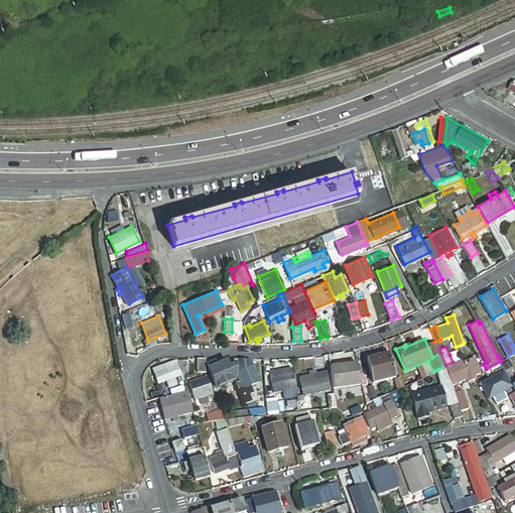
[(394,376),(388,351),(367,357),(374,381),(394,376)]
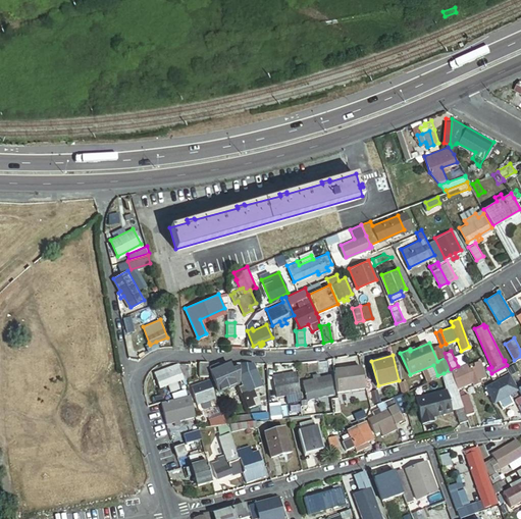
[(455,359),(458,366),(462,365),(463,364),(460,357),(455,359)]
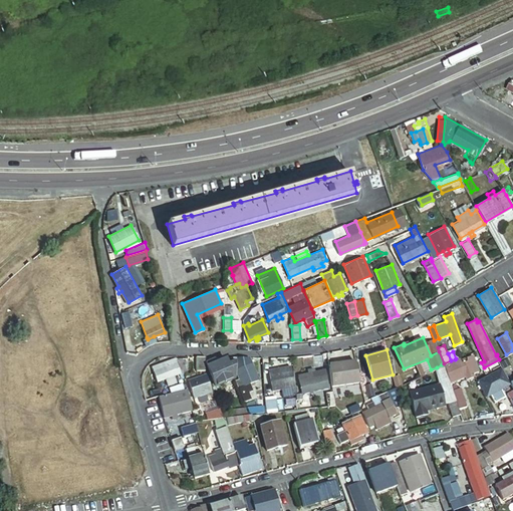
[(455,359),(451,360),(444,363),(448,376),(449,379),(464,373),(466,378),(473,375),(472,371),(478,369),(472,354),(466,357),(467,359),(457,363),(455,359)]
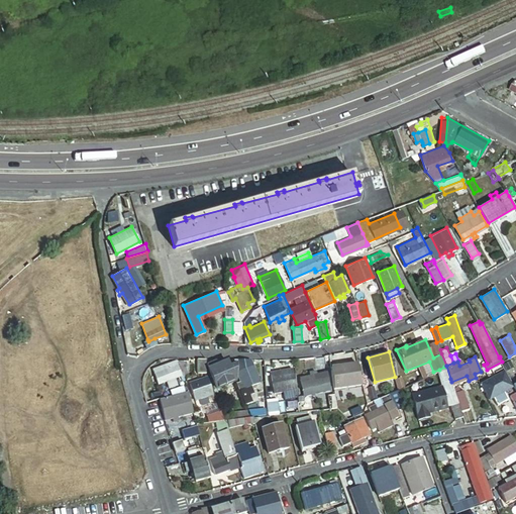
[(205,357),(197,357),(197,371),(205,371),(205,357)]
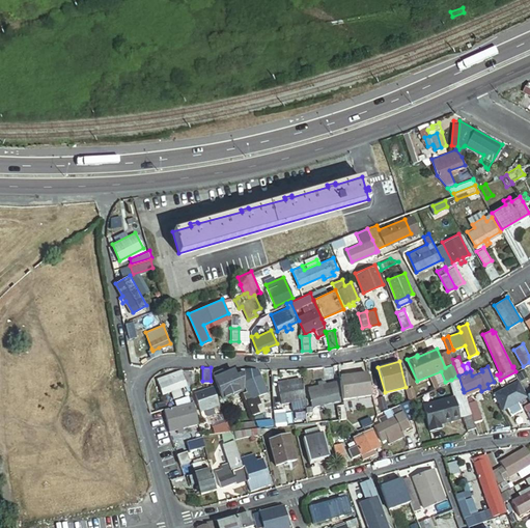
[(222,396),(243,388),(243,378),(243,368),(231,370),(223,373),(221,369),(213,372),(222,396)]
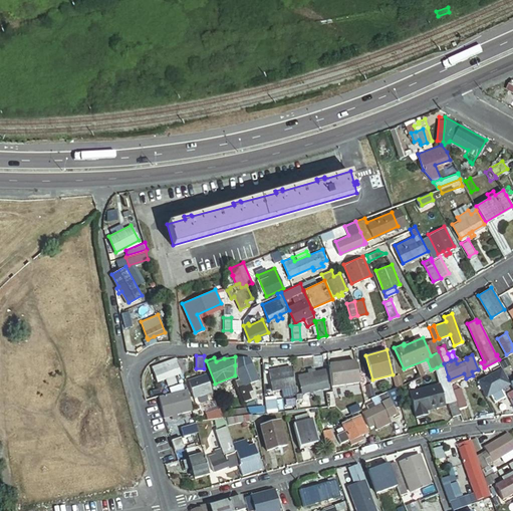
[(258,378),(249,356),(235,356),(235,365),(243,385),(250,381),(258,378)]
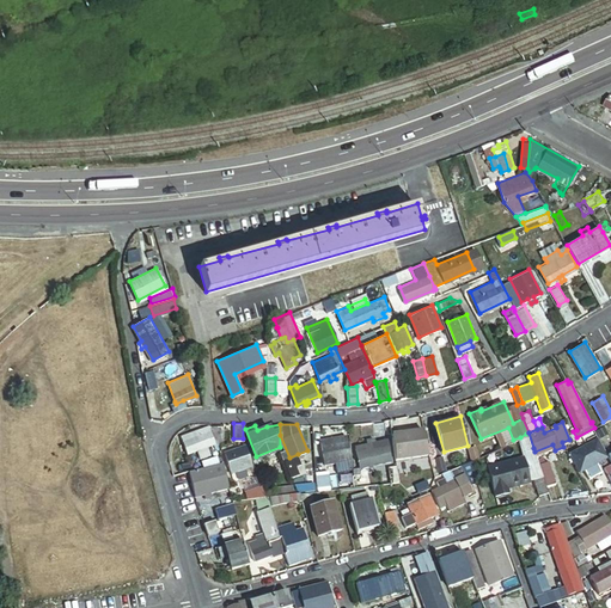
[(208,444),(222,440),(222,425),(208,425),(181,435),(187,452),(197,448),(200,458),(212,453),(208,444)]
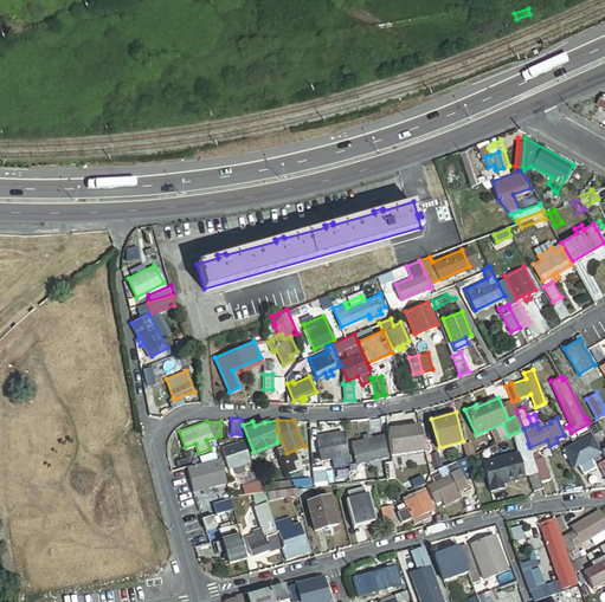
[(419,424),(387,429),(392,453),(423,448),(419,424)]
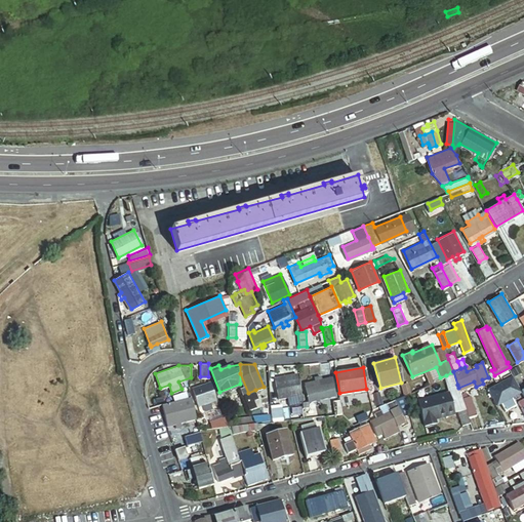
[(288,405),(301,402),(294,372),(274,377),(278,398),(286,396),(288,405)]
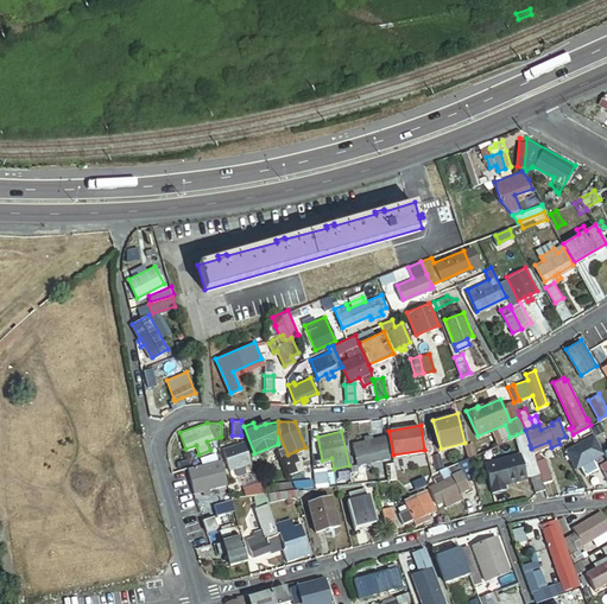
[(520,453),(523,462),(528,461),(529,461),(526,446),(523,431),(517,434),(520,453)]
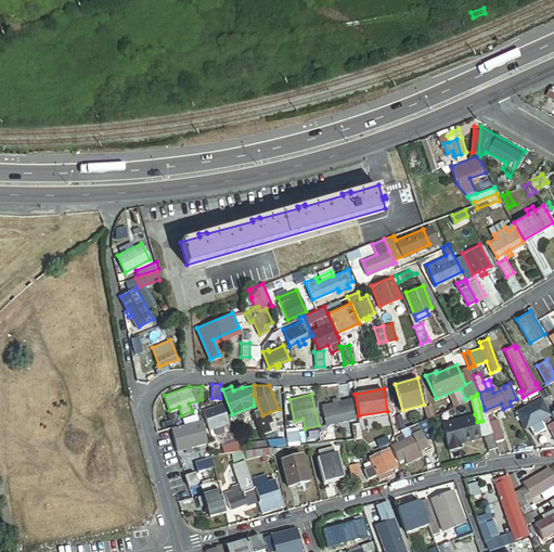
[(518,410),(526,426),(552,412),(543,396),(518,410)]
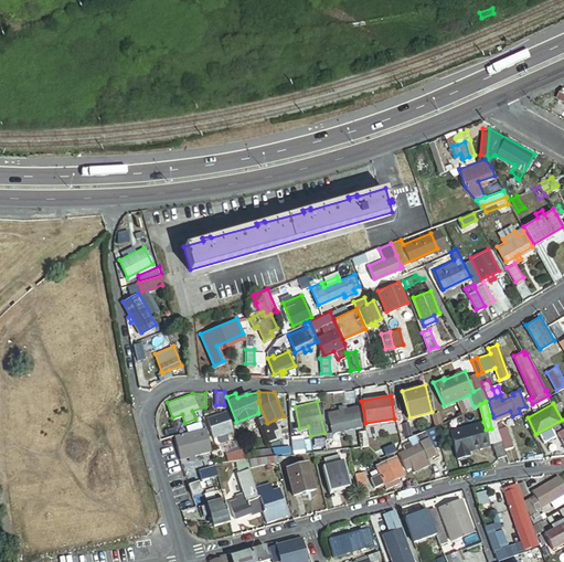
[(339,410),(328,412),(332,432),(361,425),(357,405),(346,407),(344,404),(338,405),(339,410)]
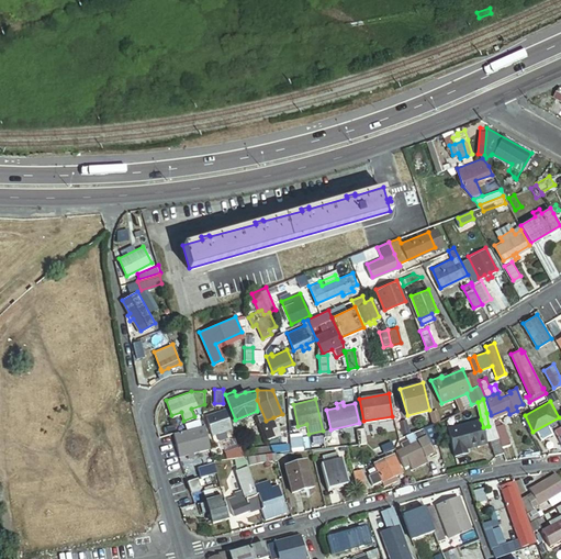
[(224,410),(206,415),(212,434),(217,432),(219,438),(227,435),(225,429),(231,427),(224,410)]
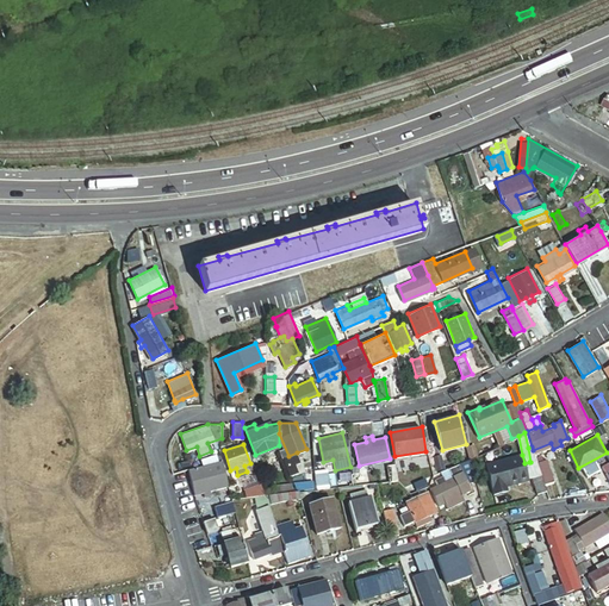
[(533,450),(532,447),(528,448),(530,462),(529,462),(530,469),(539,467),(538,462),(535,455),(533,450)]
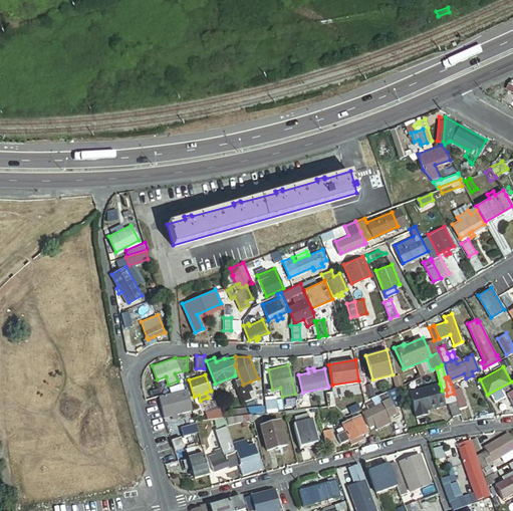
[(485,396),(487,395),(480,379),(478,380),(485,396)]
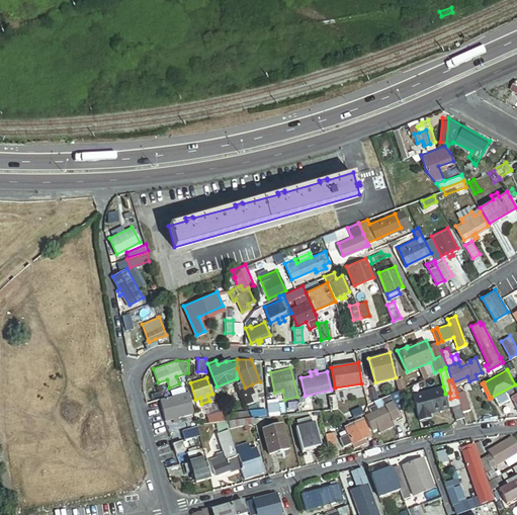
[(245,388),(240,390),(246,404),(254,401),(251,394),(255,393),(252,384),(245,388)]
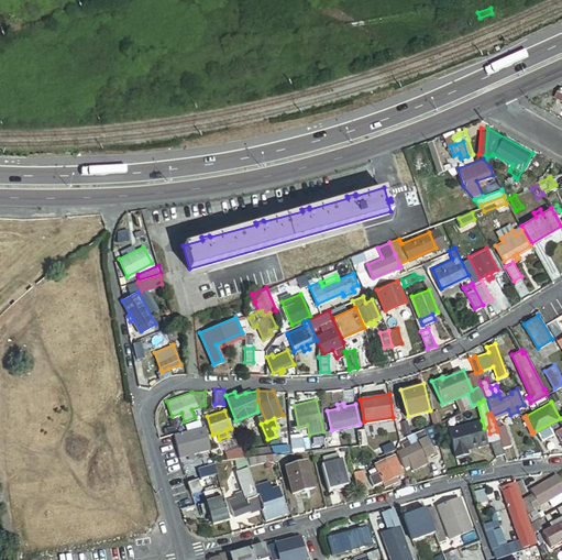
[(198,419),(184,423),(186,429),(200,425),(198,419)]
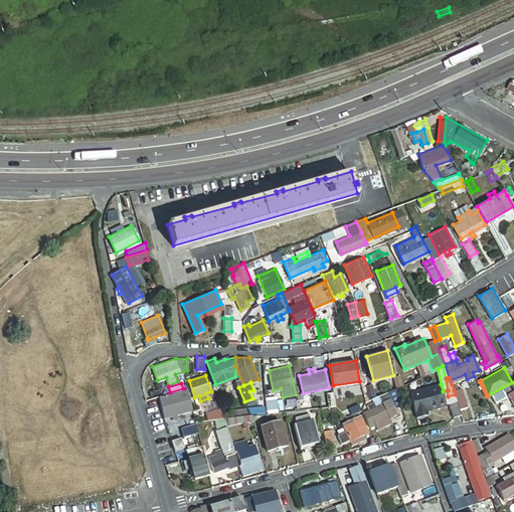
[(441,384),(410,391),(415,416),(426,413),(425,409),(446,405),(443,391),(441,384)]
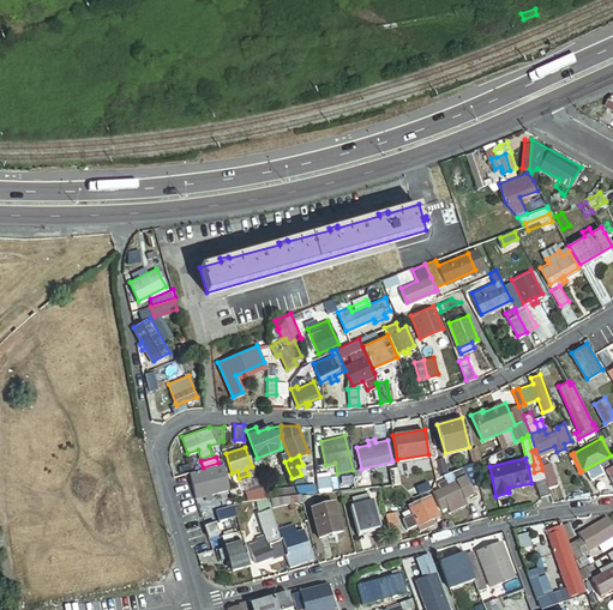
[(479,482),(473,460),(461,465),(470,485),(479,482)]
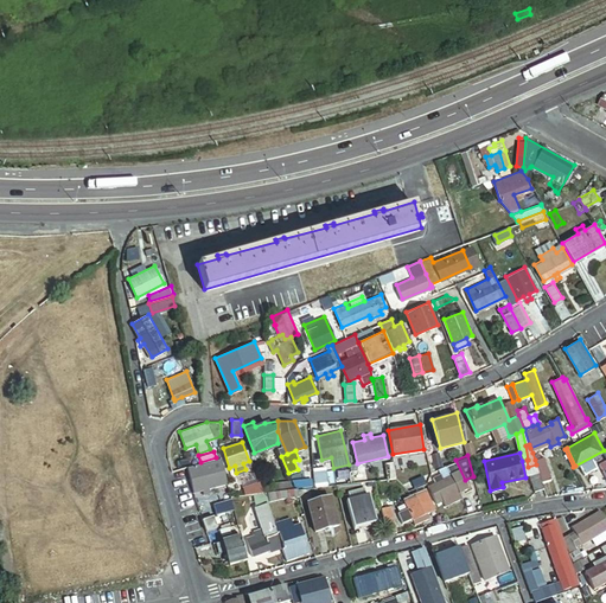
[(541,457),(535,460),(536,464),(542,480),(552,476),(544,456),(541,457)]
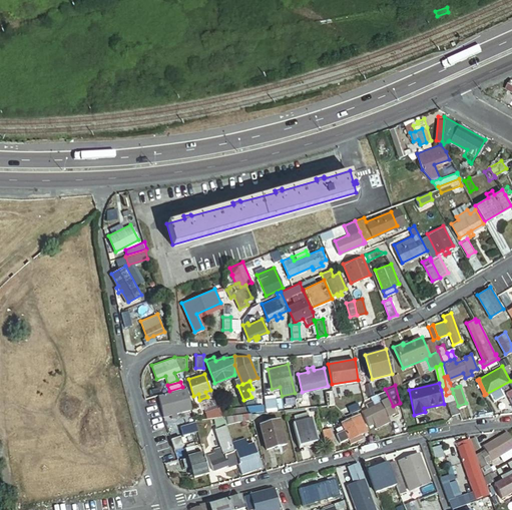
[(175,411),(191,408),(186,388),(158,395),(163,414),(170,413),(171,416),(176,415),(175,411)]
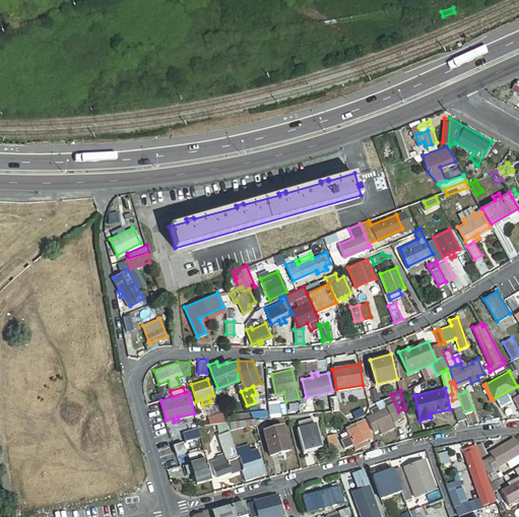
[(390,394),(376,401),(377,405),(371,408),(372,411),(366,413),(374,431),(379,428),(381,432),(395,426),(393,422),(401,417),(398,411),(390,394)]
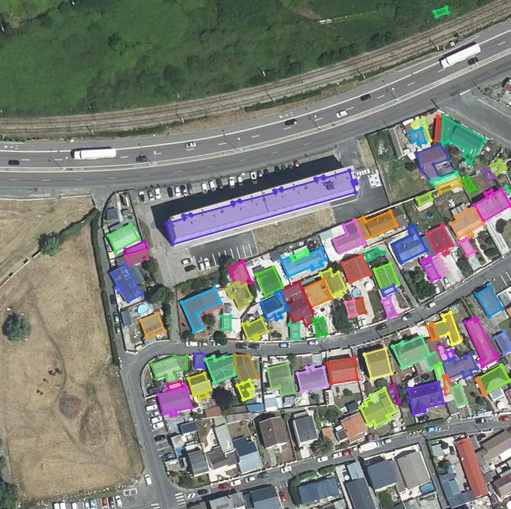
[(321,402),(326,402),(326,403),(333,402),(331,389),(324,390),(325,395),(320,396),(321,402)]
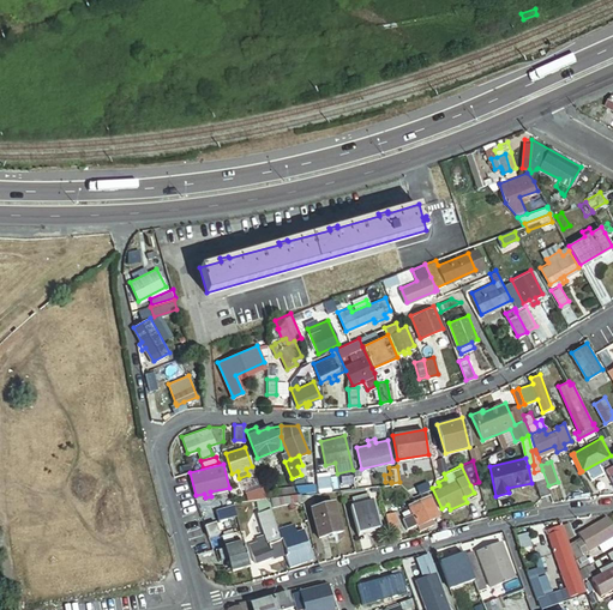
[(548,485),(542,470),(534,472),(535,481),(540,496),(550,493),(548,485)]
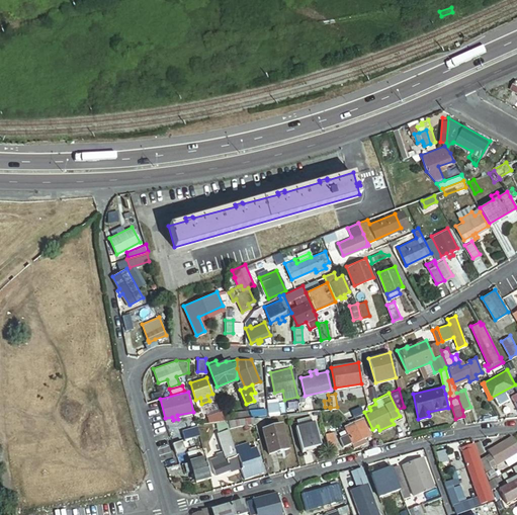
[(278,399),(267,399),(269,415),(279,414),(278,399)]
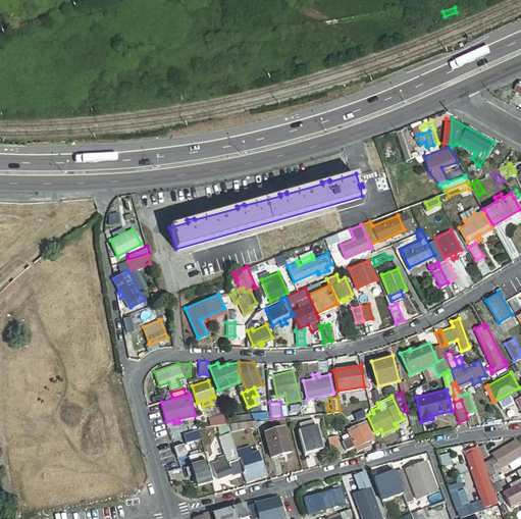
[(253,420),(250,412),(236,414),(236,422),(253,420)]
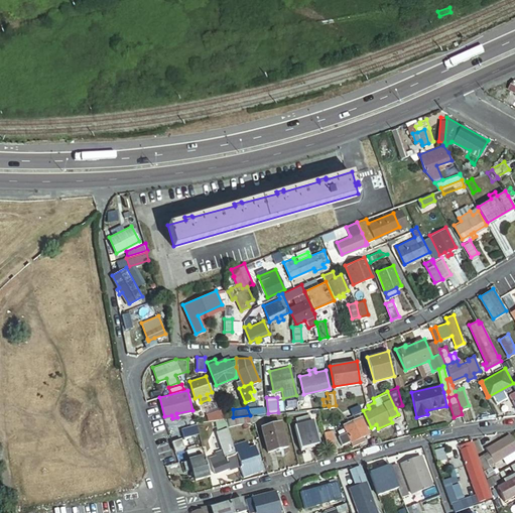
[(224,418),(220,409),(206,414),(208,420),(219,418),(224,418)]
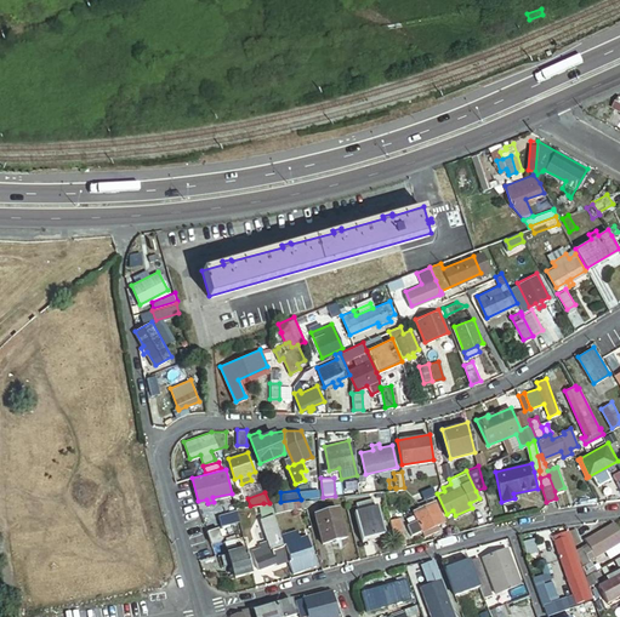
[(318,504),(317,497),(303,500),(306,508),(307,512),(312,510),(312,506),(318,504)]
